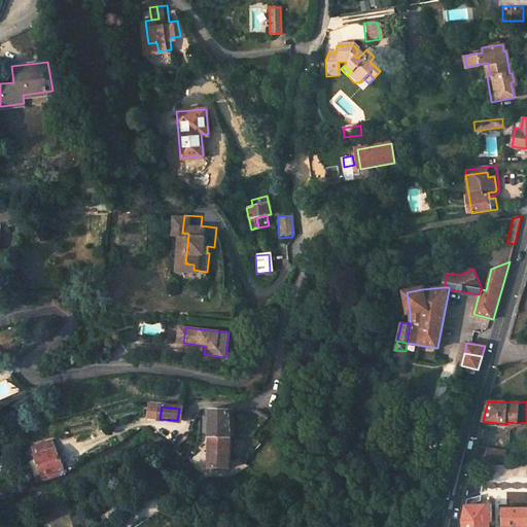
[(230,468),(231,429),(229,410),(210,409),(209,467),(230,468)]
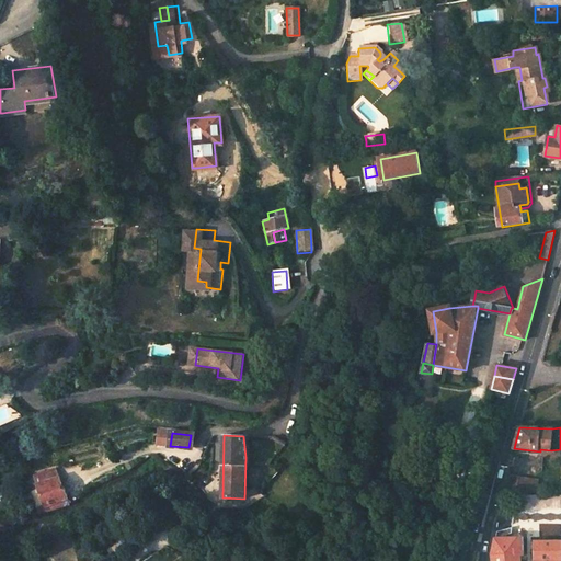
[(507,474),(504,495),(512,495),(518,495),(521,495),(525,479),(507,474)]
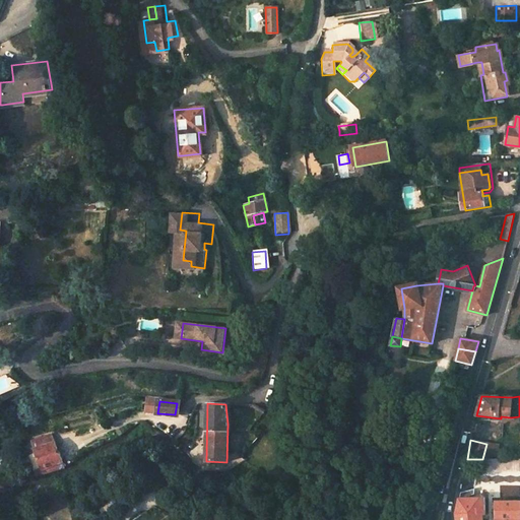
[(39,455),(45,471),(60,468),(64,466),(55,442),(37,448),(39,455)]
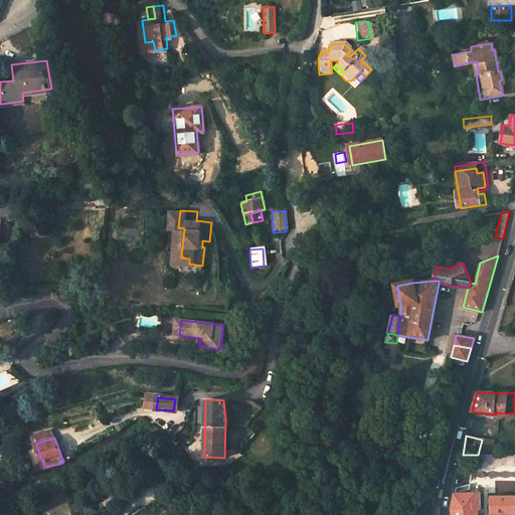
[(33,454),(38,468),(44,467),(38,451),(33,454)]
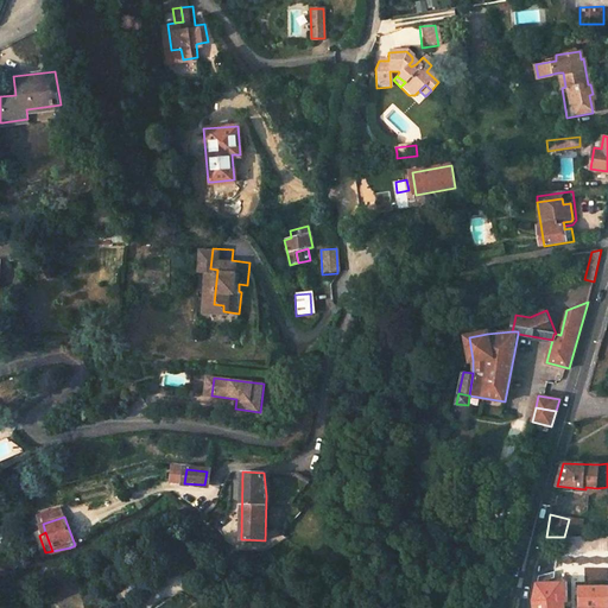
[(567,583),(537,583),(534,601),(581,601),(607,600),(607,589),(589,590),(567,590),(567,583)]
